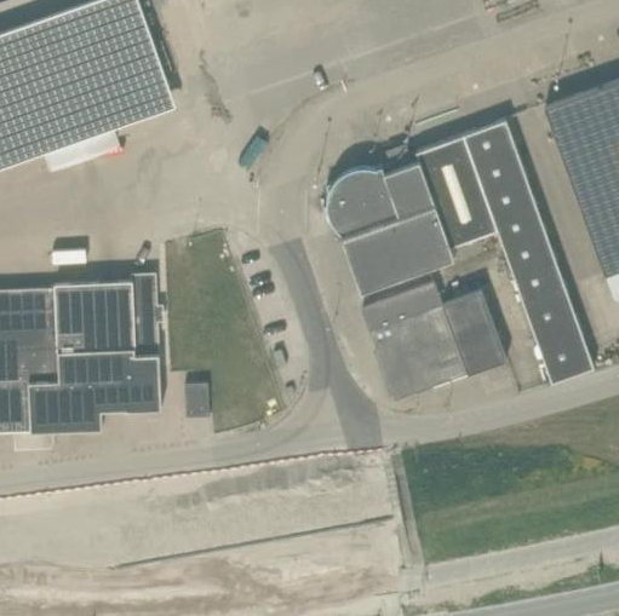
[(139,0),(93,0),(0,33),(0,145),(5,144),(18,161),(46,150),(56,168),(116,147),(110,128),(145,115),(139,97),(171,86),(139,0)]
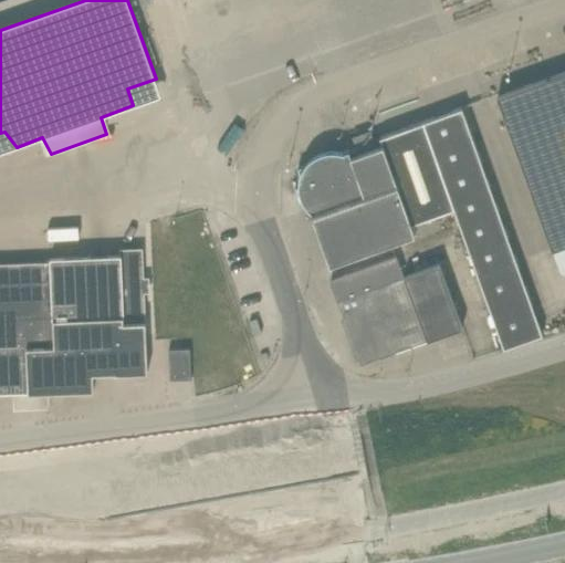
[(564,72),(499,97),(554,251),(564,247),(564,72)]
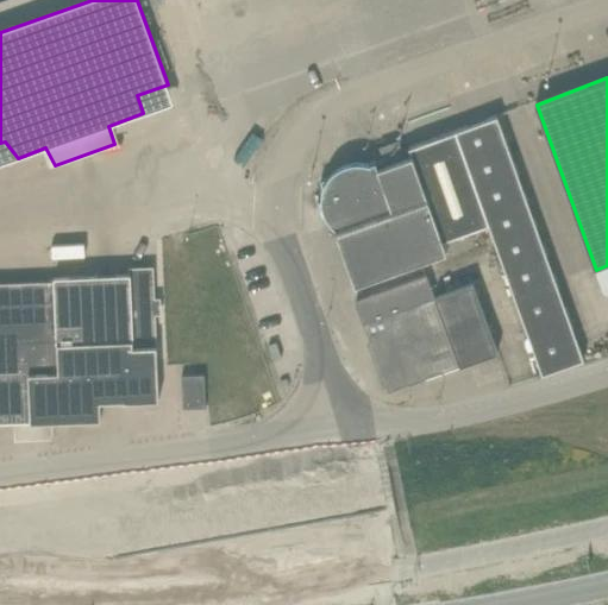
[(499,119),(456,133),(489,226),(543,376),(584,361),(499,119)]
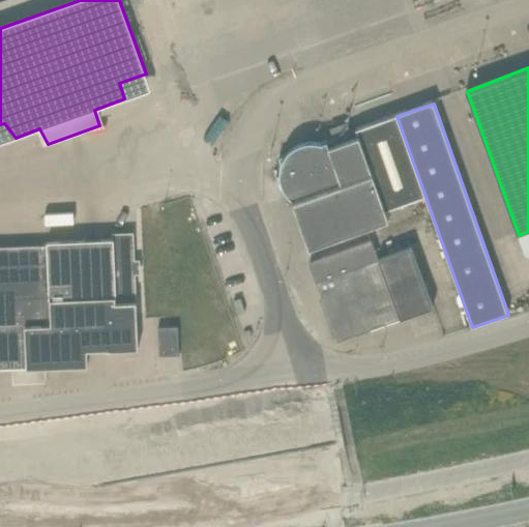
[(291,154),(280,158),(284,170),(284,181),(287,192),(294,200),(311,246),(390,218),(387,210),(425,197),(397,116),(357,130),(357,132),(351,134),(349,129),(340,133),(332,136),(334,140),(327,143),(327,141),(322,143),(311,143),(299,147),(291,154)]
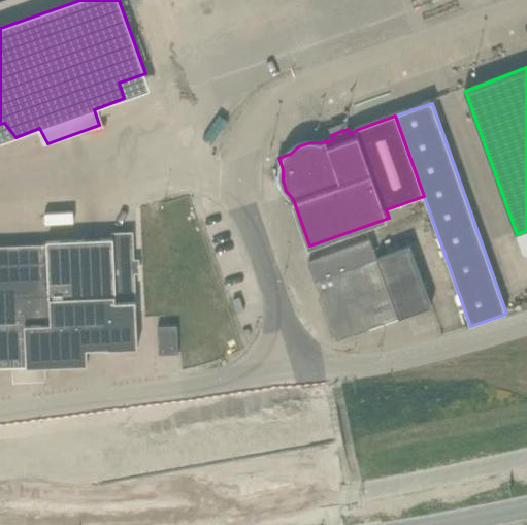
[(0,368),(88,365),(87,350),(107,349),(107,350),(138,349),(133,233),(112,234),(112,239),(47,241),(47,245),(0,247),(0,368)]
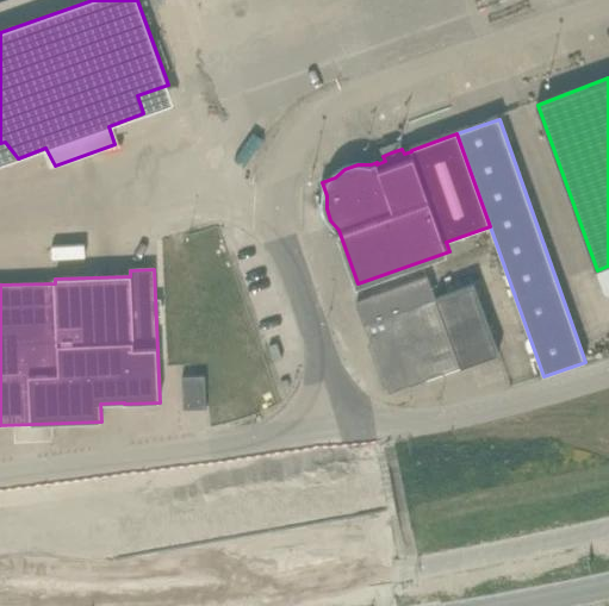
[(356,303),(365,325),(433,300),(424,277),(356,303)]
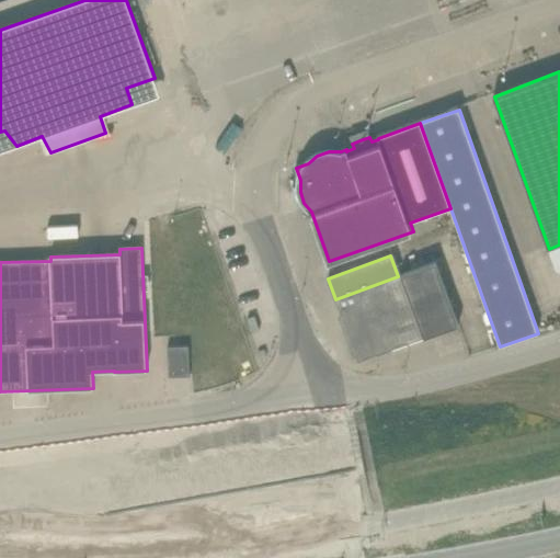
[(358,362),(458,326),(435,263),(398,276),(335,299),(343,320),(338,322),(341,333),(347,331),(358,362)]
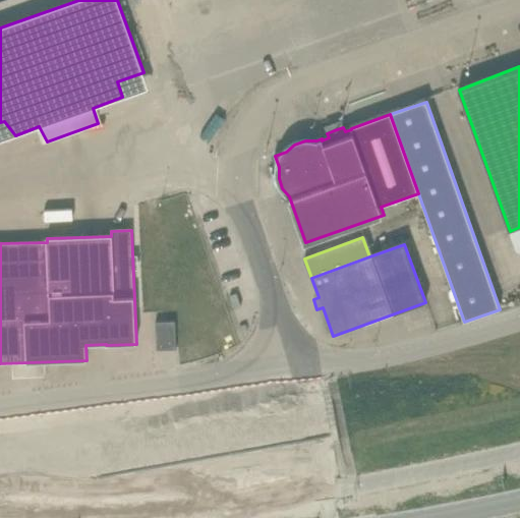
[(157,351),(176,350),(175,323),(156,324),(157,351)]
